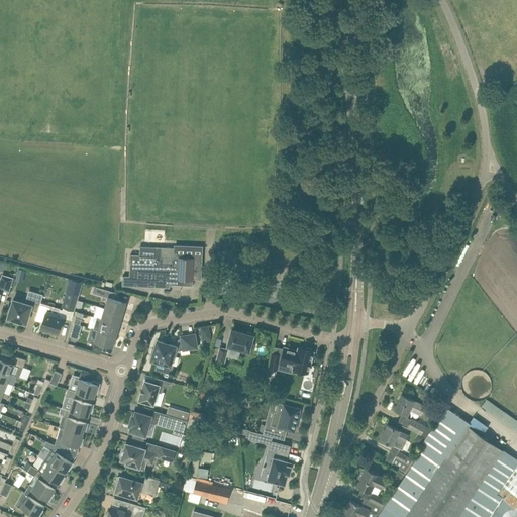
[(123,276),(122,285),(170,287),(170,284),(202,285),(202,257),(177,256),(177,252),(174,252),(175,247),(140,246),(139,254),(130,254),(129,276),(123,276)]
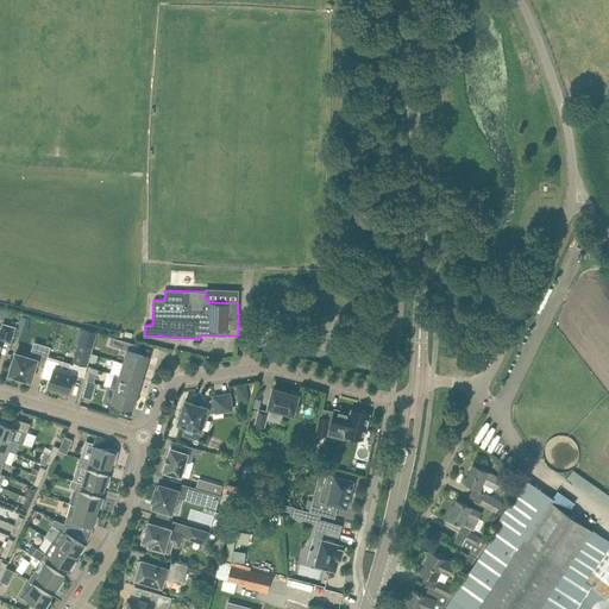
[(0,346),(1,345),(0,344),(1,340),(11,343),(11,344),(17,326),(16,326),(16,327),(2,324),(1,327),(0,327),(0,346)]
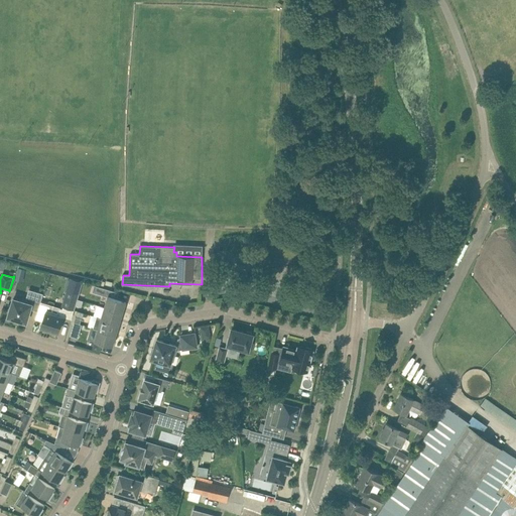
[(94,285),(92,292),(105,295),(107,289),(94,285)]
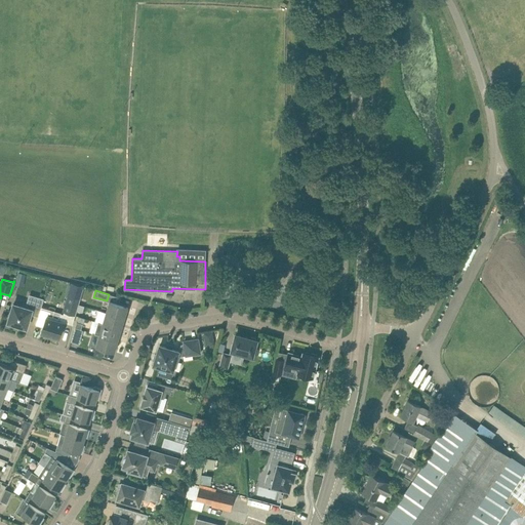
[(9,323),(9,324),(16,326),(16,325),(27,328),(31,315),(39,317),(44,298),(32,294),(30,300),(28,299),(26,307),(13,304),(8,322),(9,323)]
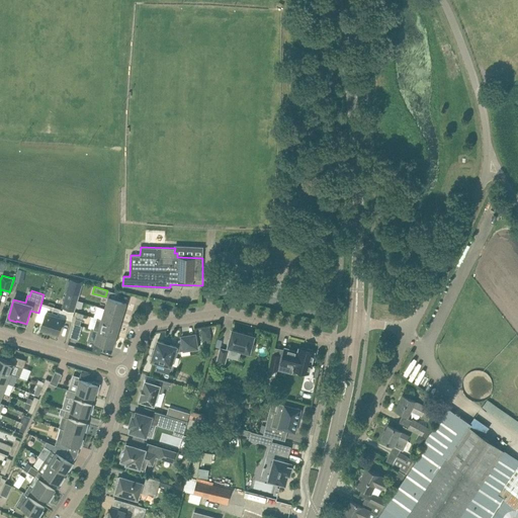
[(76,306),(78,300),(80,294),(68,290),(63,307),(75,311),(76,306)]
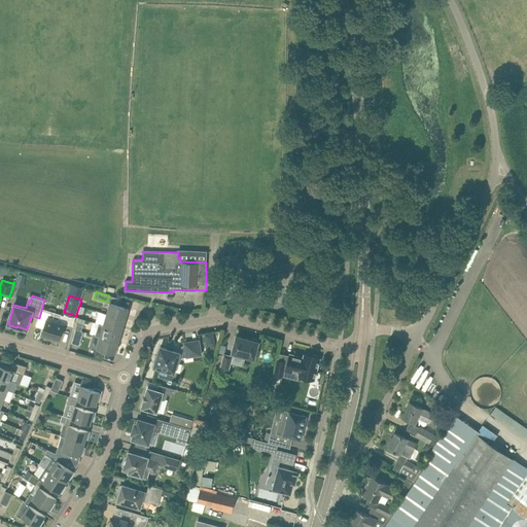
[(110,302),(107,314),(126,319),(129,308),(110,302)]
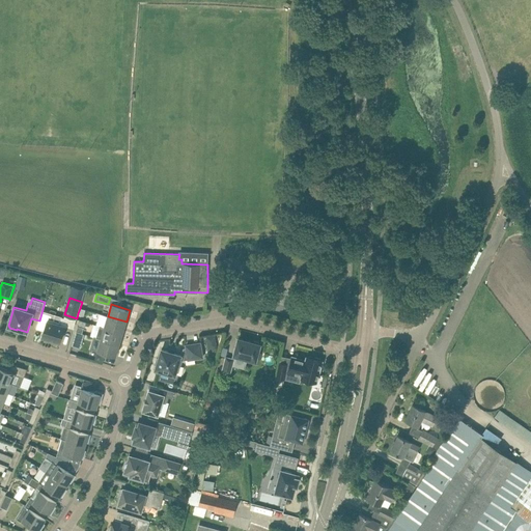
[(65,326),(67,318),(61,316),(59,324),(47,320),(43,336),(45,337),(44,338),(45,339),(49,340),(50,340),(50,338),(54,340),(55,339),(58,340),(58,341),(60,341),(65,326)]
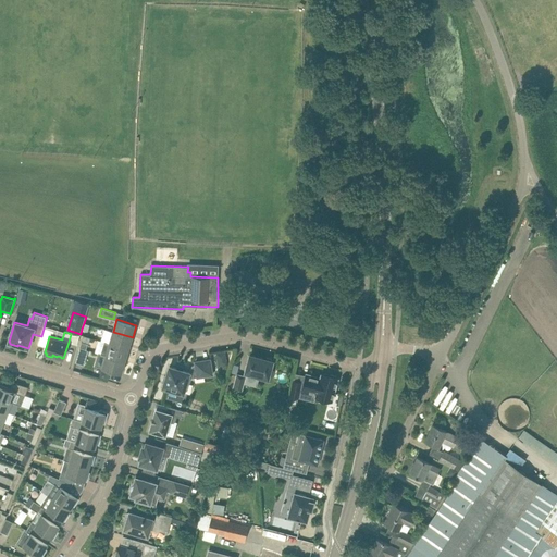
[(113,332),(110,344),(130,349),(133,337),(113,332)]
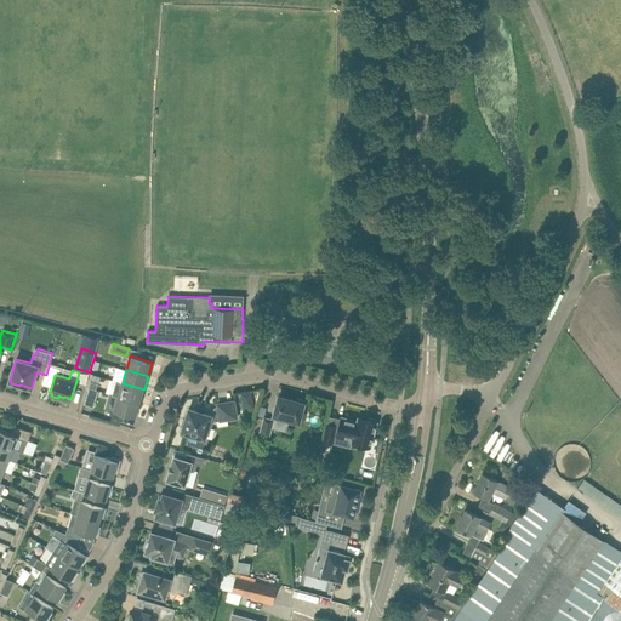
[(113,394),(118,396),(140,403),(144,389),(123,383),(117,381),(113,394)]
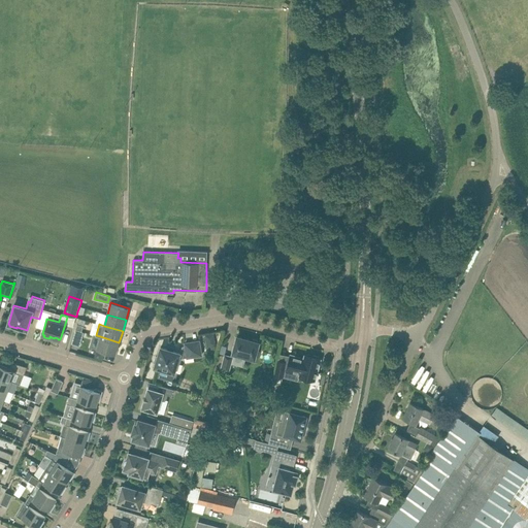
[(84,332),(81,331),(75,329),(71,343),(79,345),(84,332)]
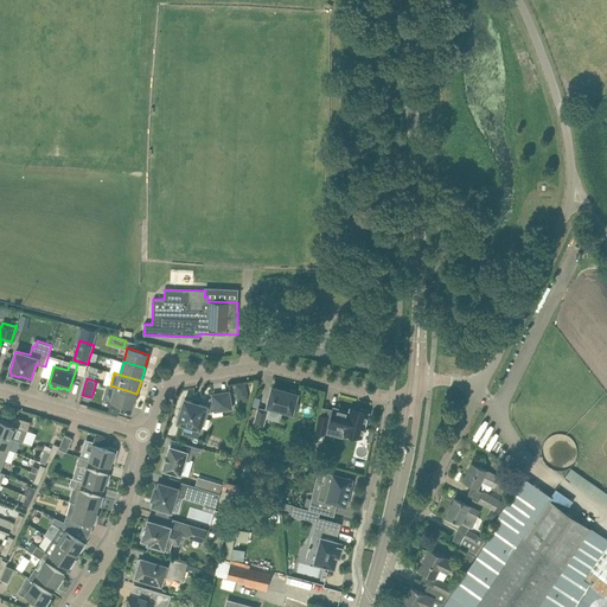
[(246,384),(236,385),(237,398),(248,396),(246,384)]
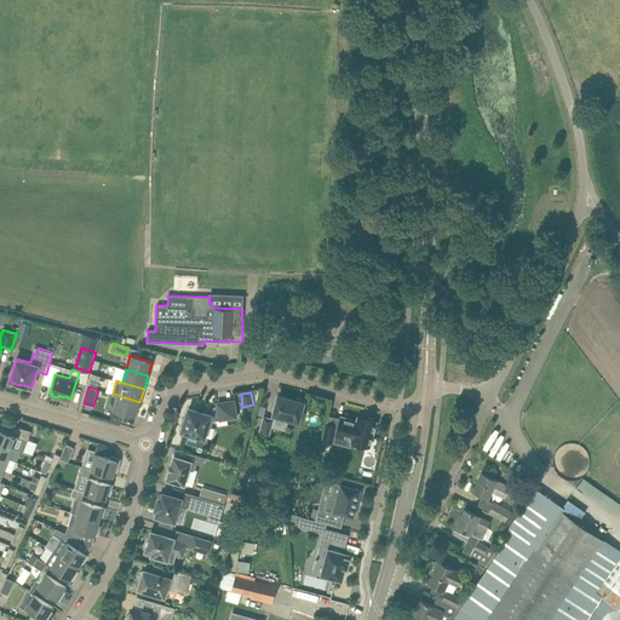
[(139,402),(118,395),(114,409),(136,415),(139,402)]
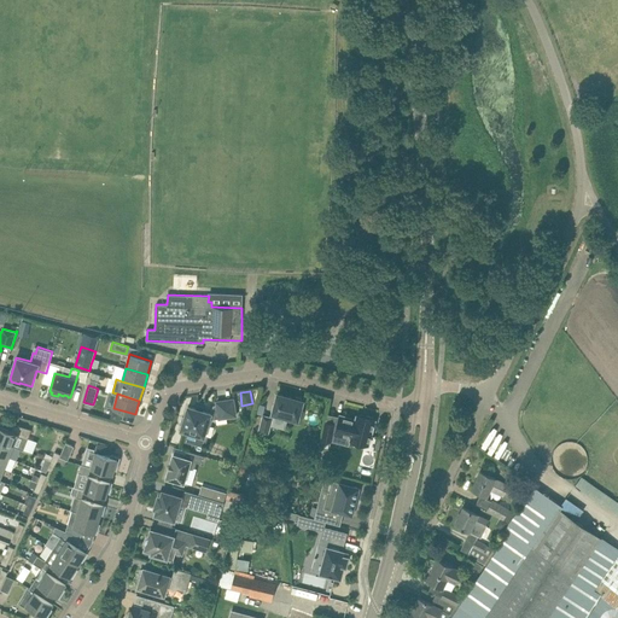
[(273,413),(289,417),(287,419),(299,423),(303,410),(301,409),(303,401),(302,400),(302,397),(296,396),(296,398),(278,394),(273,413)]
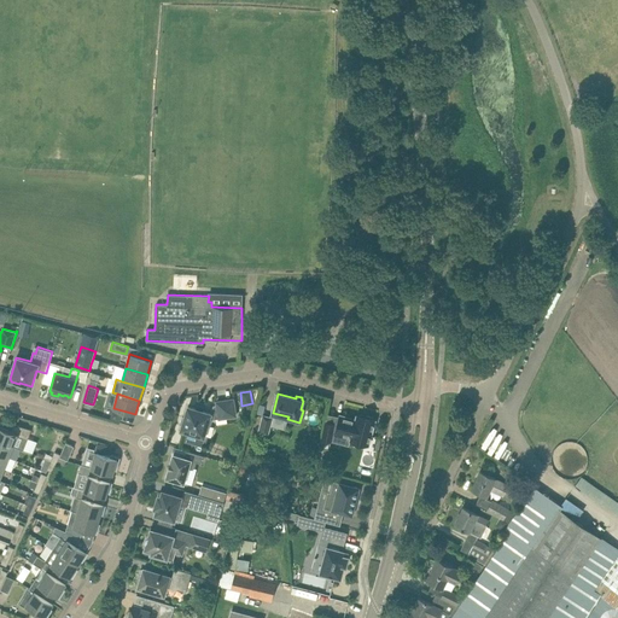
[(235,415),(233,398),(216,402),(217,404),(214,406),(211,413),(203,410),(204,407),(203,407),(202,409),(198,408),(198,406),(197,408),(188,406),(185,415),(185,417),(182,417),(180,424),(182,426),(181,430),(204,436),(208,424),(211,425),(213,419),(235,415)]
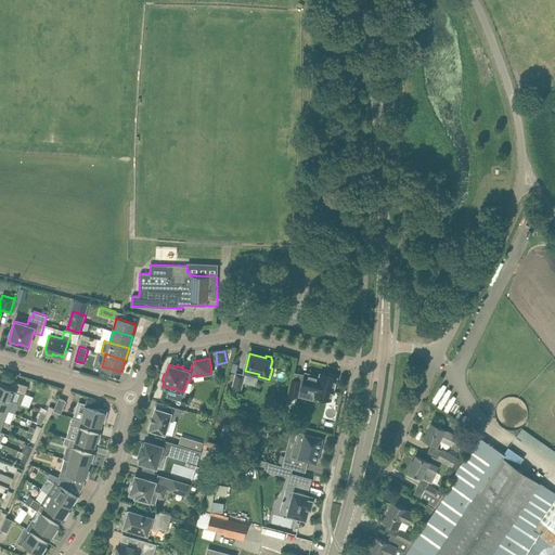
[(293,378),(288,395),(297,397),(299,388),(314,392),(313,395),(331,400),(337,376),(335,376),(335,374),(330,373),(327,374),(321,372),(320,376),(306,373),(302,381),(293,378)]
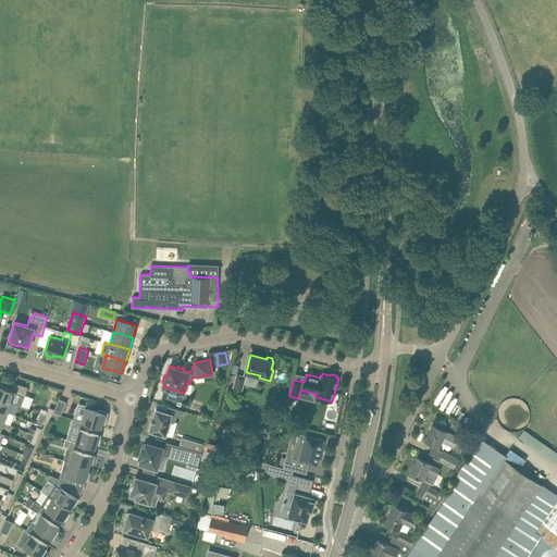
[(234,388),(242,391),(245,376),(237,374),(234,388)]
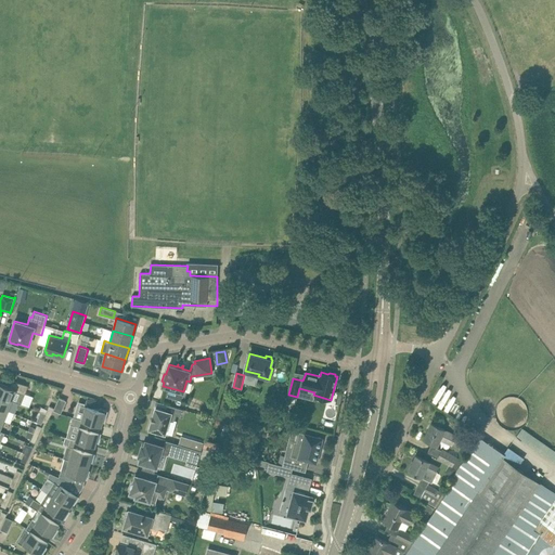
[(0,395),(12,400),(22,403),(28,385),(12,381),(10,387),(0,382),(0,395)]
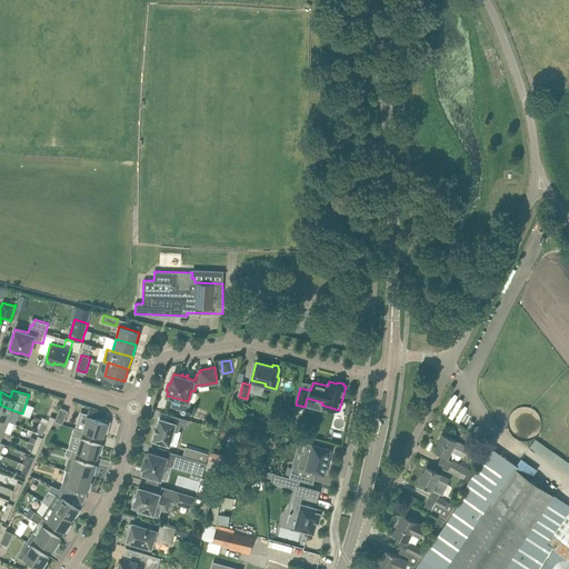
[(0,417),(8,420),(12,410),(0,405),(0,417)]
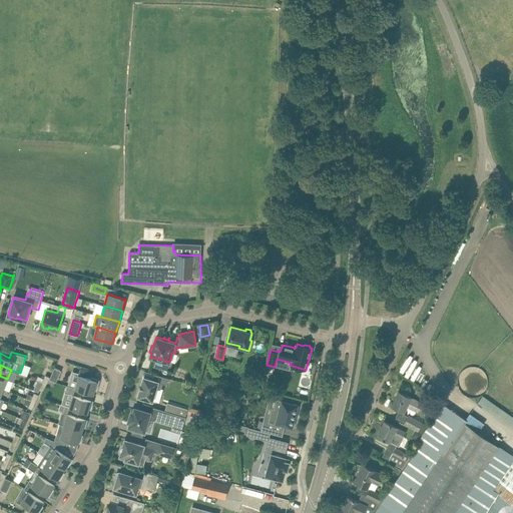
[(55,367),(50,377),(49,379),(56,382),(61,370),(55,367)]
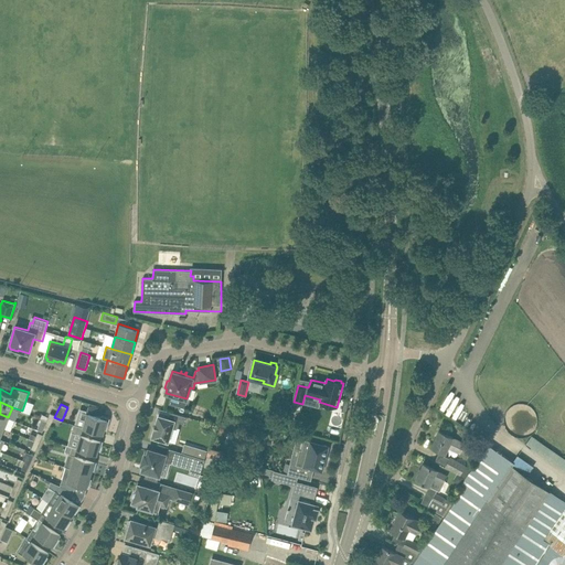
[(85,419),(83,427),(92,430),(103,434),(105,428),(107,429),(110,418),(102,415),(100,417),(95,416),(89,414),(83,412),(81,418),(85,419)]
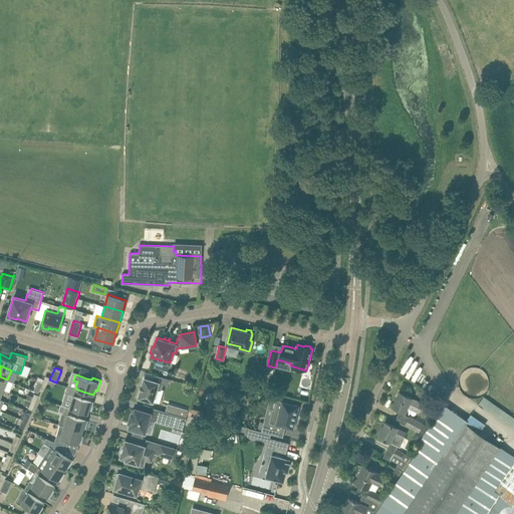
[(139,397),(154,402),(158,390),(160,390),(162,389),(163,383),(167,384),(169,378),(156,374),(154,380),(145,377),(143,384),(142,383),(140,390),(141,390),(139,397)]
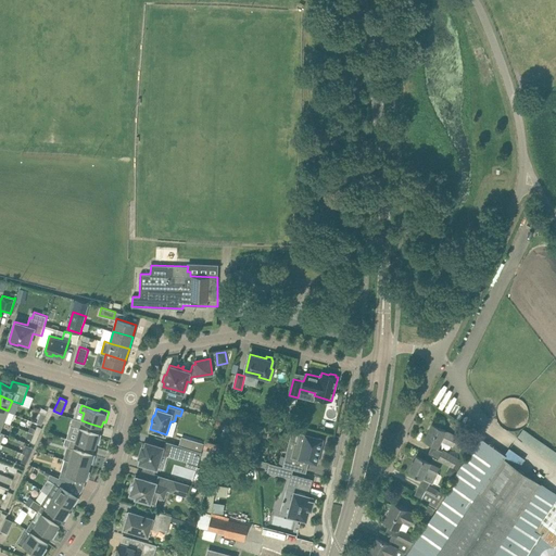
[(51,416),(46,415),(42,422),(48,425),(51,416)]
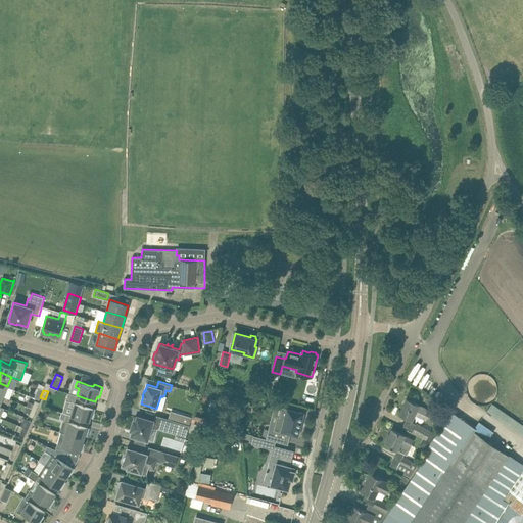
[(74,407),(72,415),(80,417),(80,418),(90,421),(91,416),(93,417),(96,408),(84,405),(85,398),(77,395),(73,393),(68,405),(74,407)]
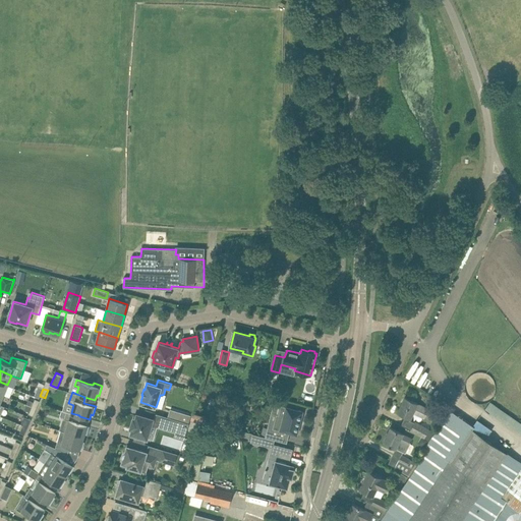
[(410,418),(412,413),(424,418),(428,409),(405,397),(398,412),(410,418)]
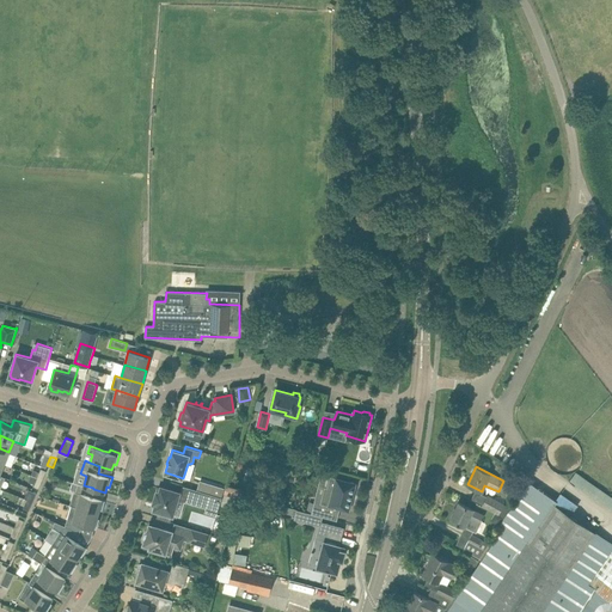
[(43,479),(47,471),(41,469),(37,477),(43,479)]
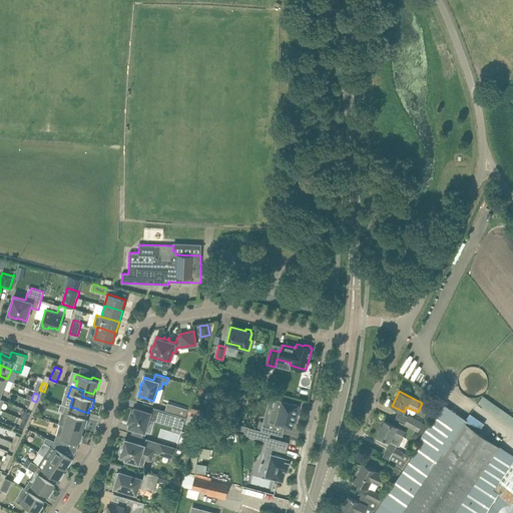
[(512,416),(483,396),(478,403),(512,427),(512,416)]
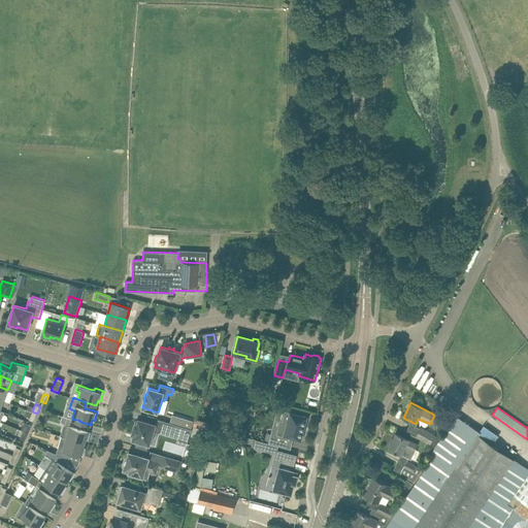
[(301,440),(307,417),(285,410),(283,421),(281,420),(276,434),(301,440)]
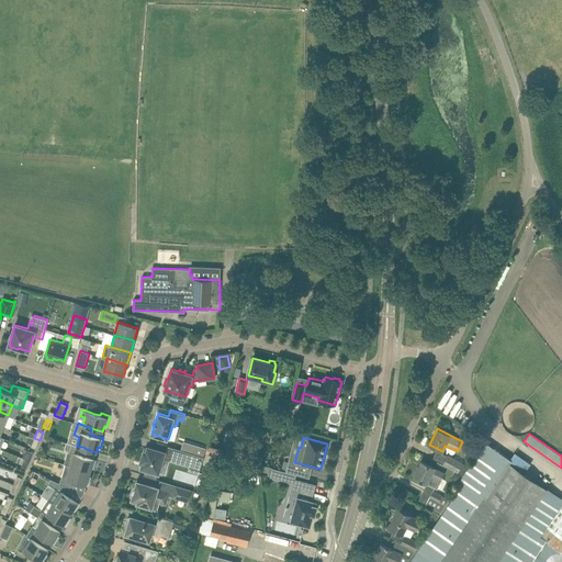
[(561,561),(561,499),(547,490),(548,489),(509,462),(512,460),(485,442),(460,481),(463,483),(409,561),(561,561)]
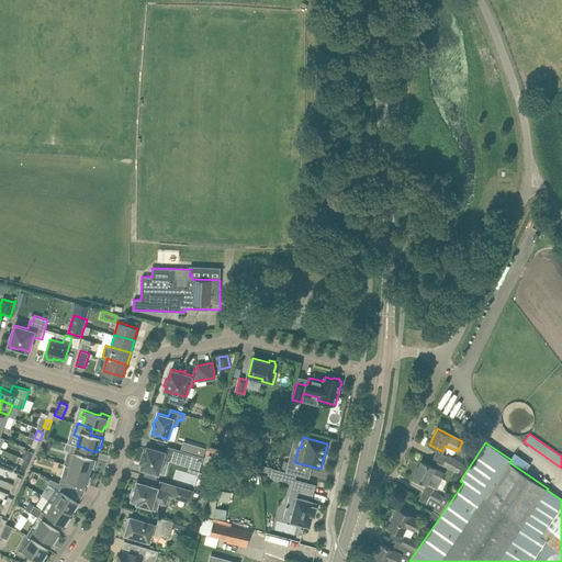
[(97,459),(83,456),(86,449),(86,448),(77,446),(71,444),(69,451),(68,451),(64,463),(66,464),(90,471),(91,468),(93,469),(97,459)]
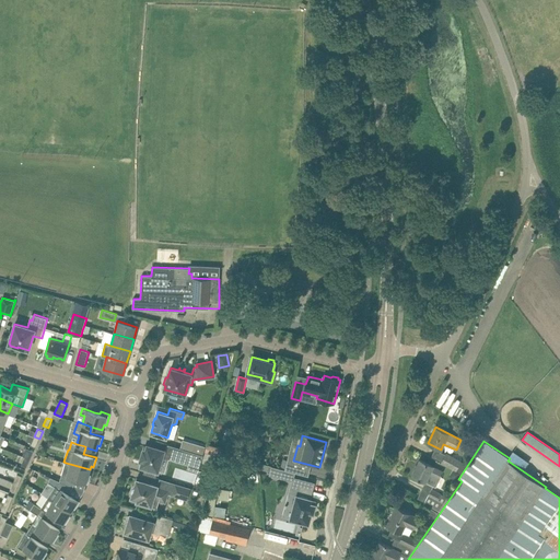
[(198,442),(193,445),(197,452),(202,447),(198,442)]
